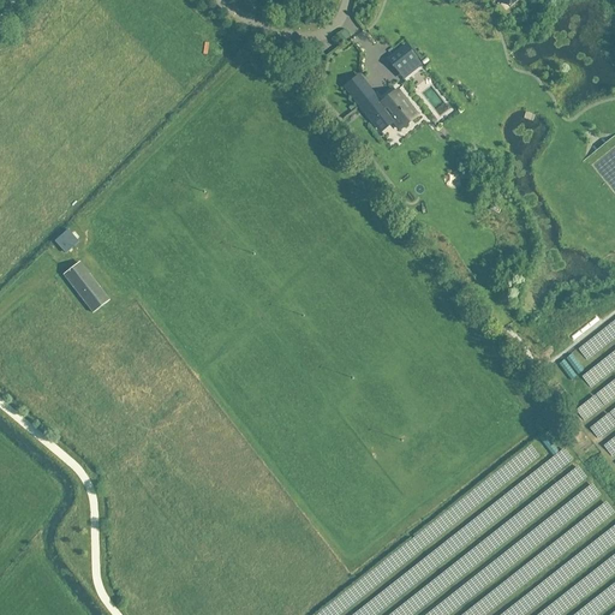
[(421,65),(405,46),(388,59),(404,78),(421,65)]
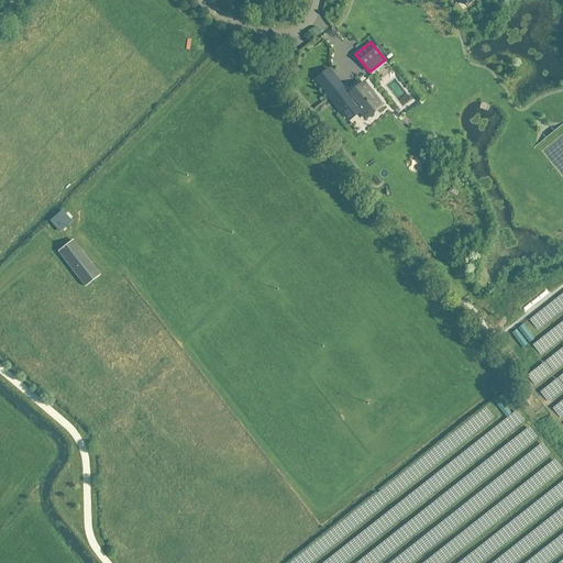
[(344,106),(352,100),(366,119),(383,106),(364,83),(349,95),(342,86),(334,92),(344,106)]
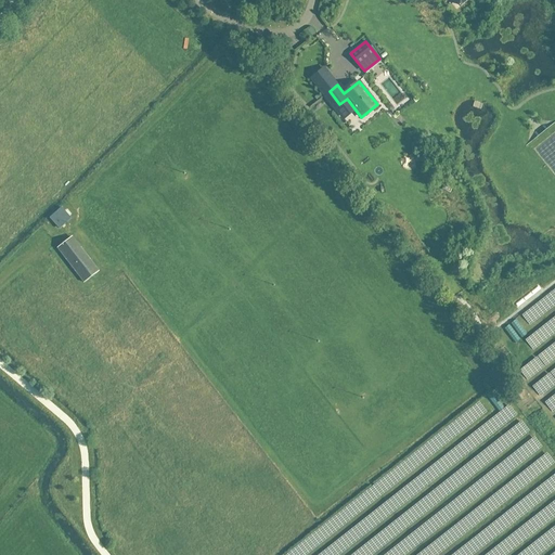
[(554,124),(526,147),(554,182),(554,124)]
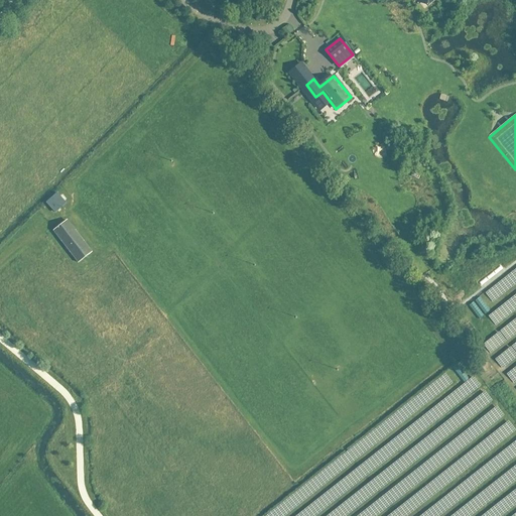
[(66,203),(61,198),(57,192),(46,202),(55,212),(66,203)]
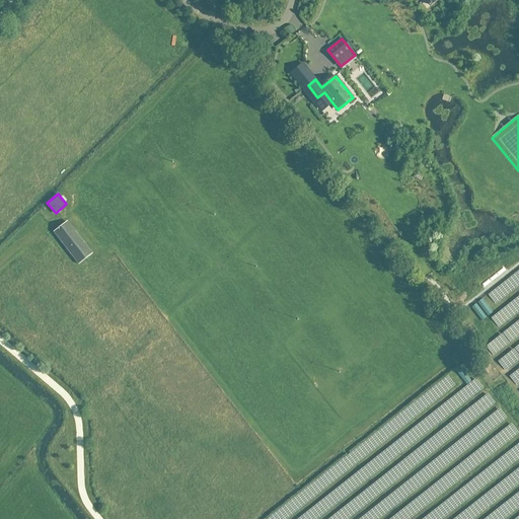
[(68,221),(66,222),(54,232),(78,265),(93,253),(68,221)]
